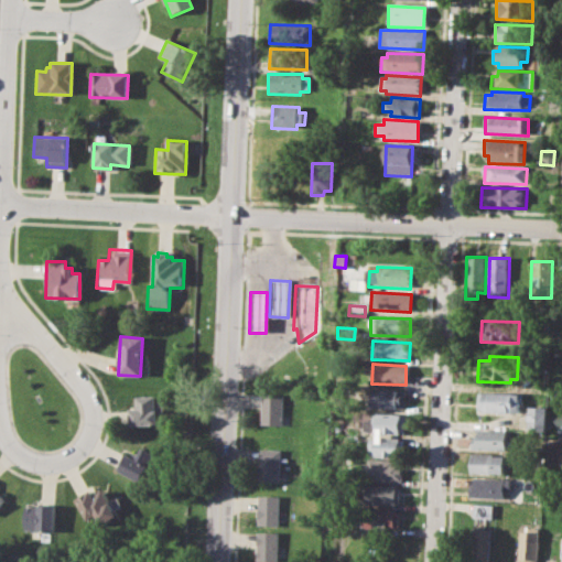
[(370,390),(404,392),(403,411),(369,409),(370,390)]
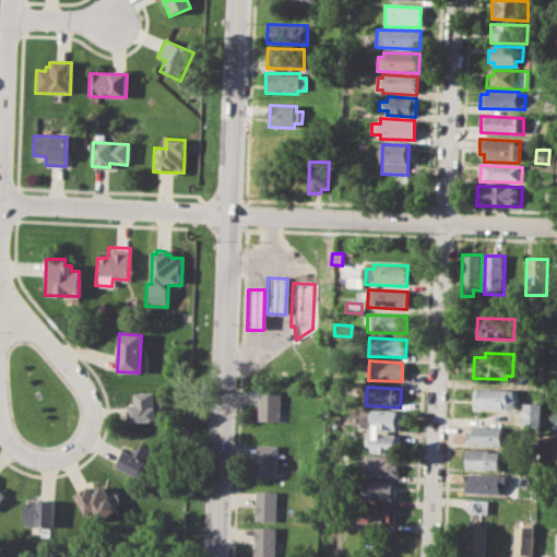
[(474,390),(517,391),(516,411),(474,409),(474,390)]
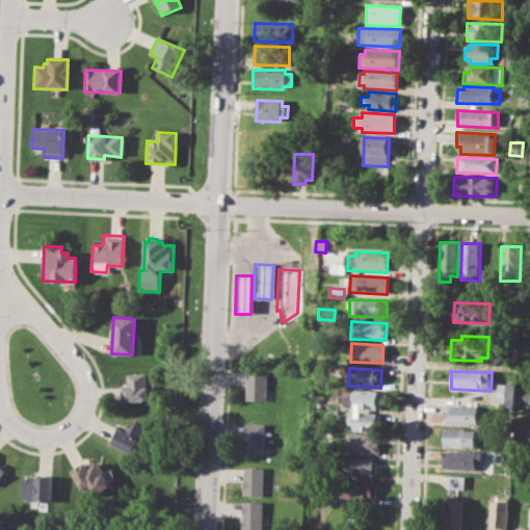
[(246,372),(265,373),(264,402),(245,402),(246,372)]
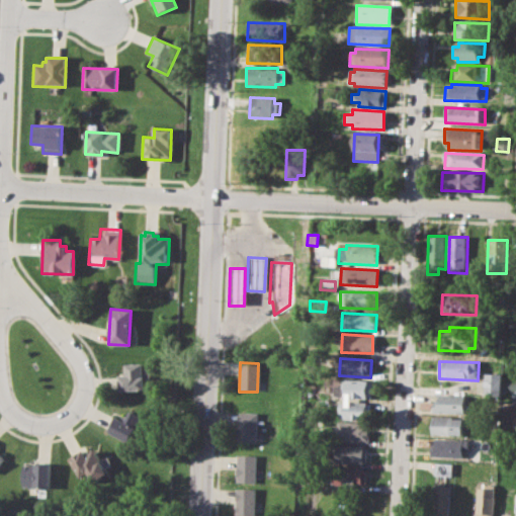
[(124,365),(144,364),(145,391),(118,392),(118,376),(124,376),(124,365)]
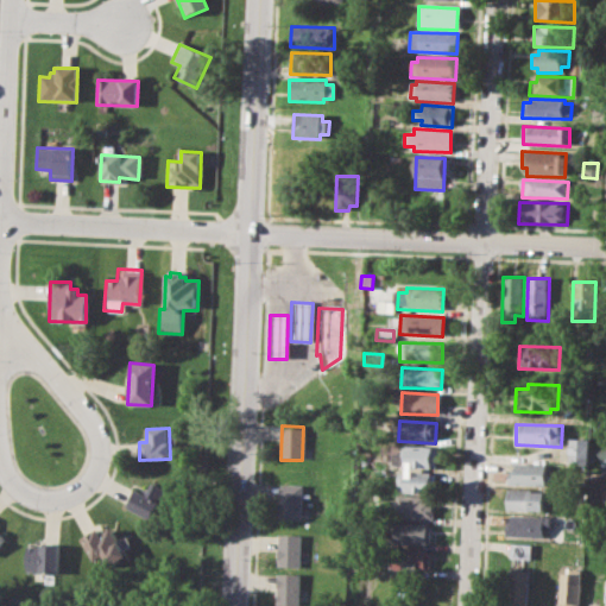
[(568,440),(587,441),(587,466),(567,465),(568,440)]
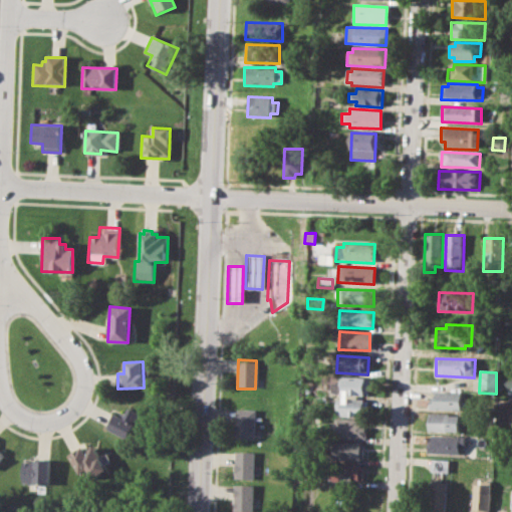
[(339,377),(370,379),(369,397),(330,395),(331,384),(339,384),(339,377)]
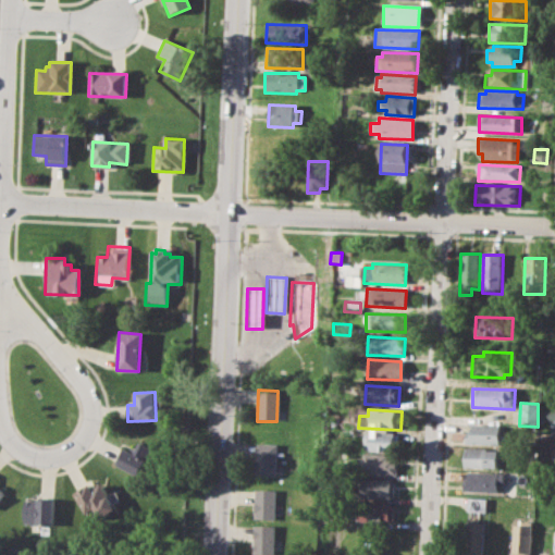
[(543,410),(554,410),(554,422),(543,422),(543,410)]
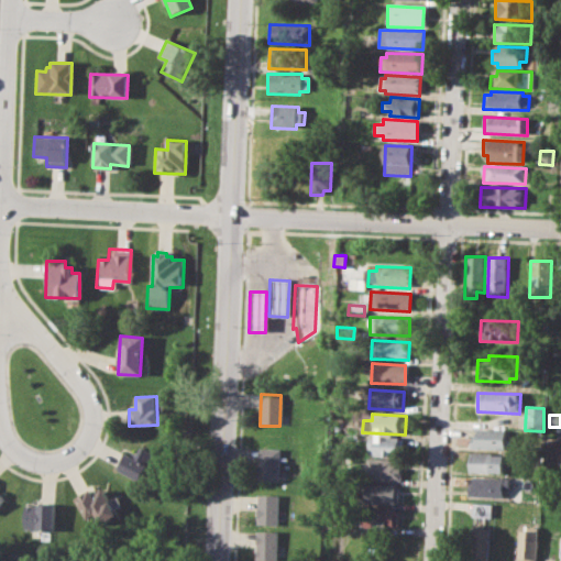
[(476,430),(506,431),(505,451),(470,450),(471,436),(475,437),(476,430)]
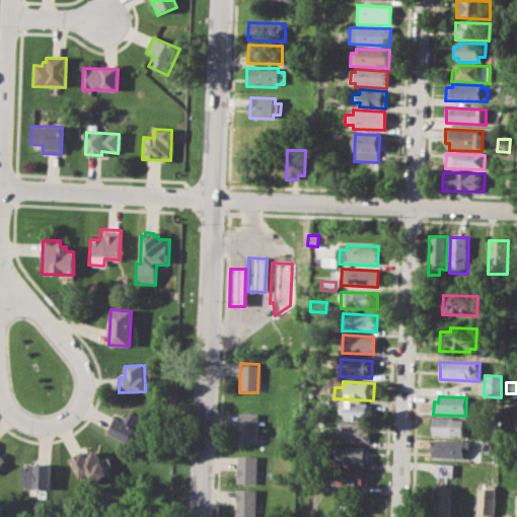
[(340,403),(372,404),(372,421),(339,420),(340,403)]
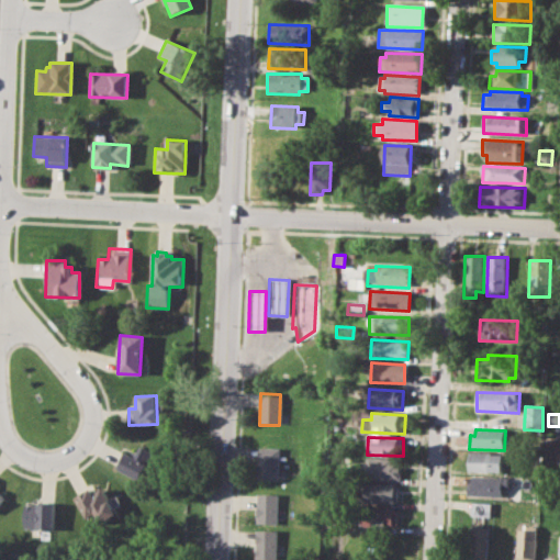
[(559,440),(544,441),(545,462),(559,462),(559,440)]
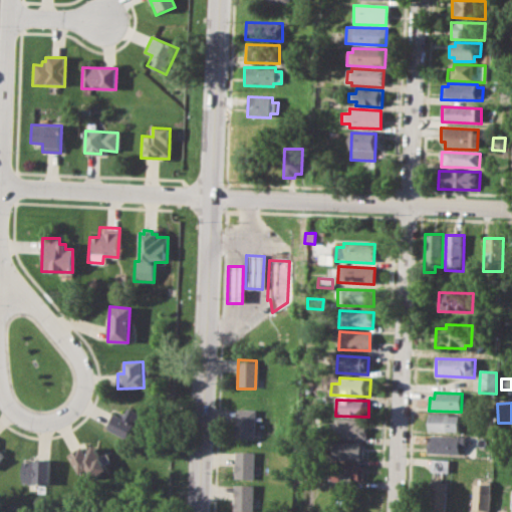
[(105,429),(113,414),(117,416),(119,413),(124,416),(128,410),(140,415),(128,439),(105,429)]
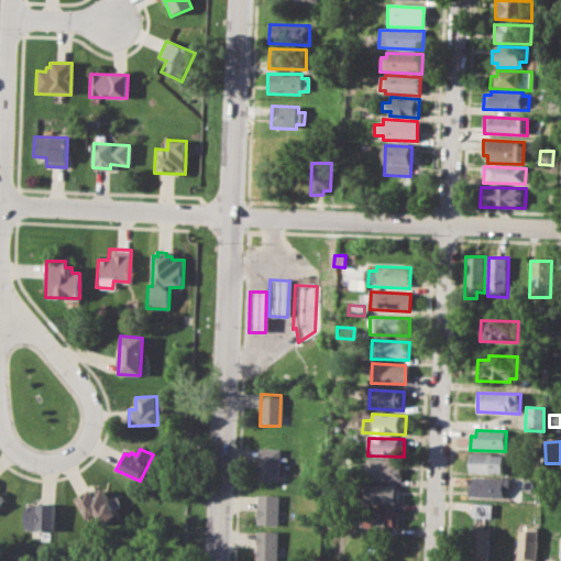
[(259,449),(277,450),(276,482),(257,481),(259,449)]
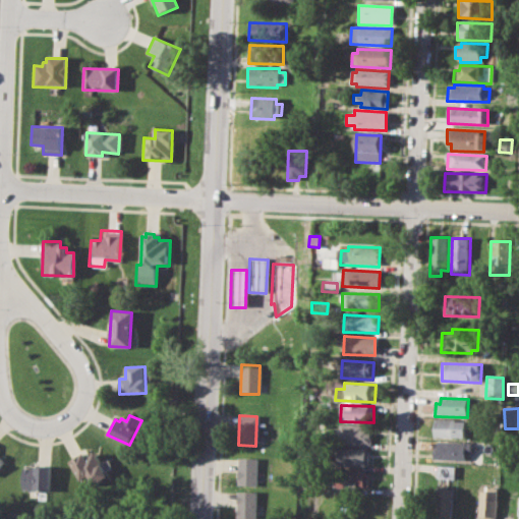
[(434,420),(467,421),(466,439),(434,438),(434,420)]
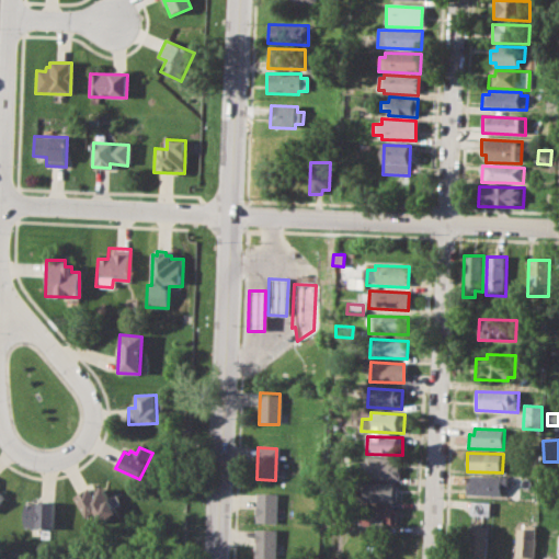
[(365,458),(401,459),(401,479),(360,477),(360,461),(365,461),(365,458)]
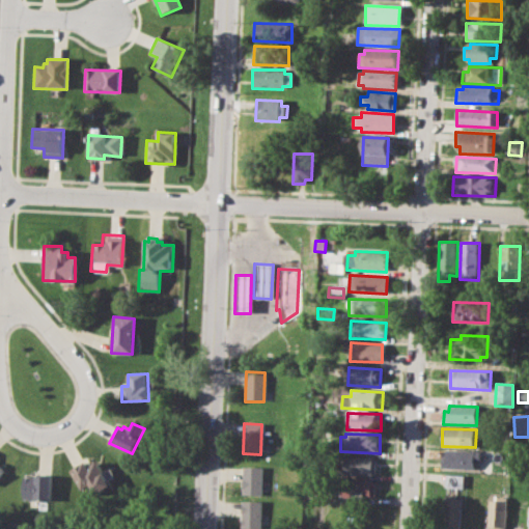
[(446,451),(480,451),(480,463),(473,463),(473,470),(440,469),(440,456),(445,456),(446,451)]
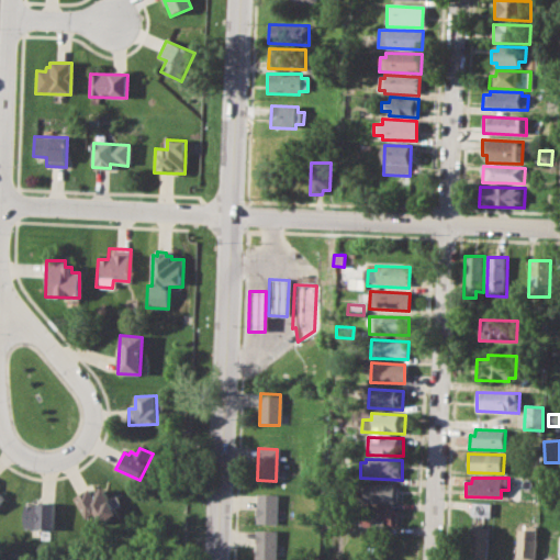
[(360,484),(398,485),(396,505),(359,503),(360,484)]
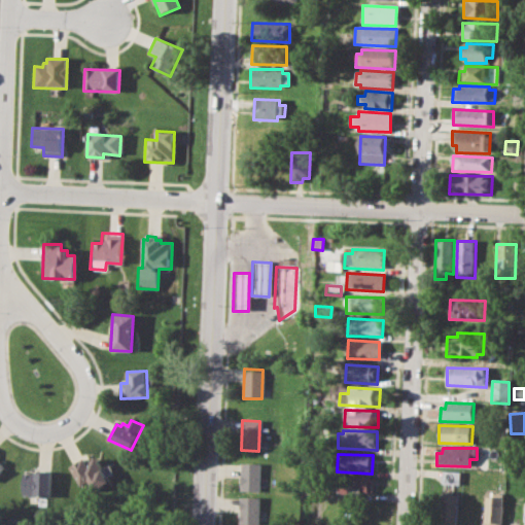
[(69,467),(84,457),(86,461),(94,457),(109,482),(99,487),(95,480),(81,488),(69,467)]
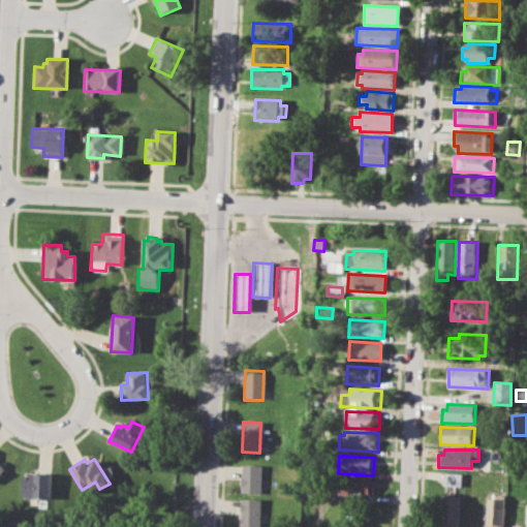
[(241,466),(260,466),(259,494),(240,494),(241,466)]
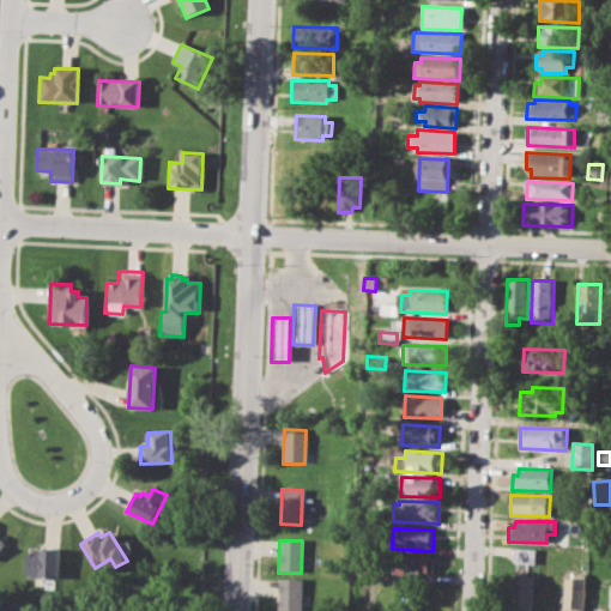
[(515,549),(534,550),(534,566),(514,566),(515,549)]
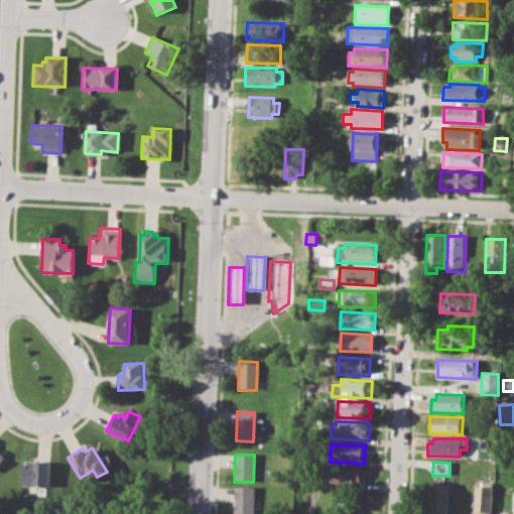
[(20,485),(21,464),(49,466),(47,486),(20,485)]
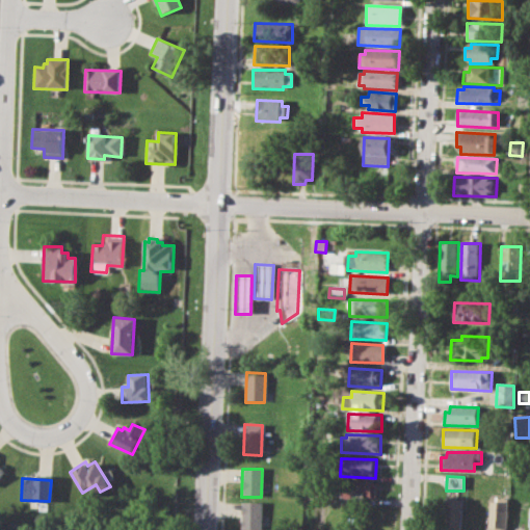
[(343,481),(375,483),(374,501),(342,500),(343,481)]
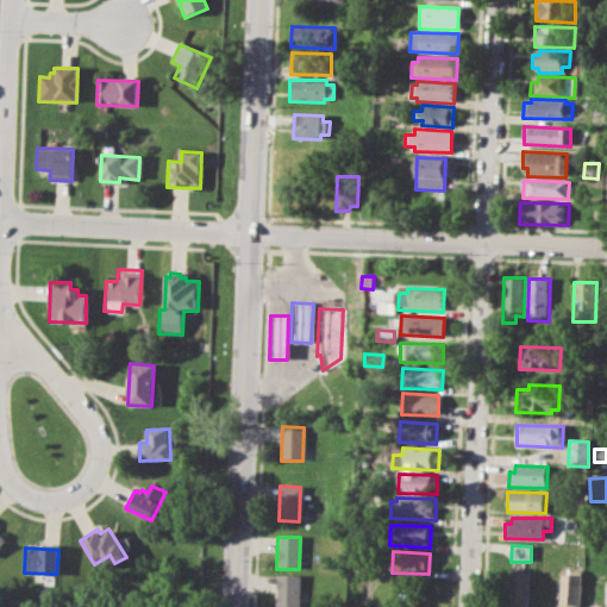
[(509,568),(524,568),(524,573),(531,574),(530,605),(508,604),(509,568)]
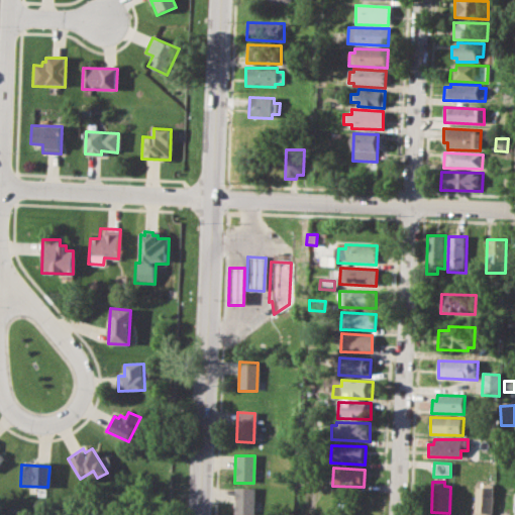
[(481,485),(493,486),(491,514),(474,514),(476,489),(481,489),(481,485)]
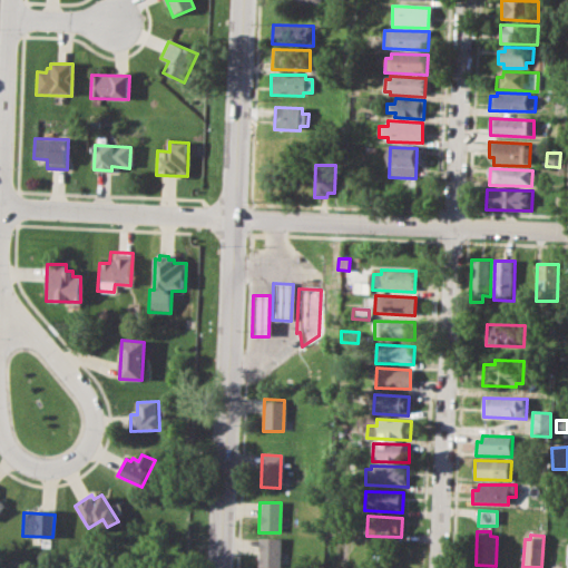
[(258,538),(282,539),(281,567),(258,567),(258,538)]
